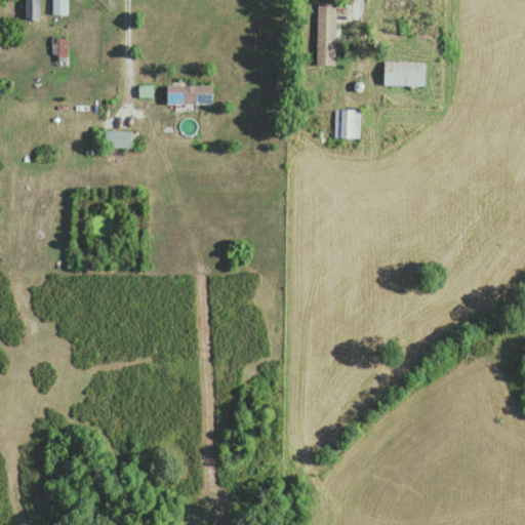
[(24,0),(25,18),(40,18),(40,0),(24,0)]
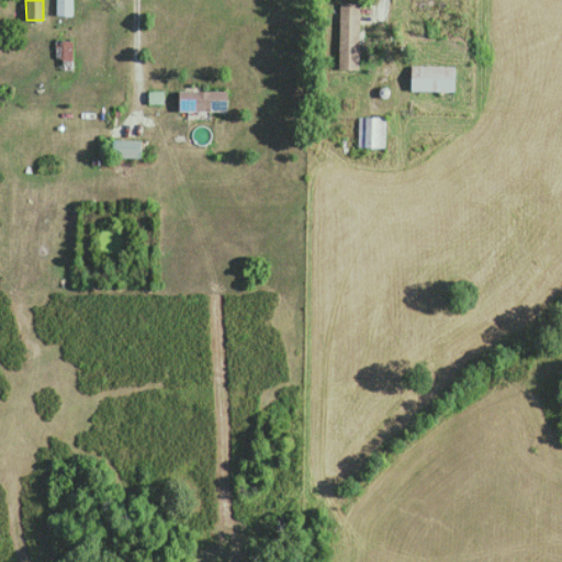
[(70,0),(55,0),(55,14),(70,14),(70,0)]
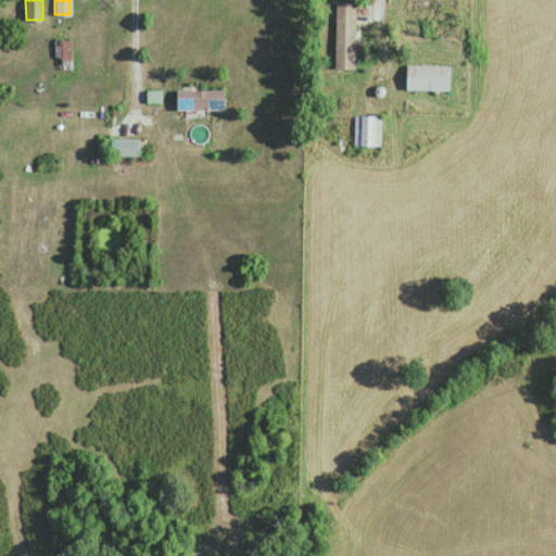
[(456,0),(407,0),(408,13),(456,13),(456,0)]
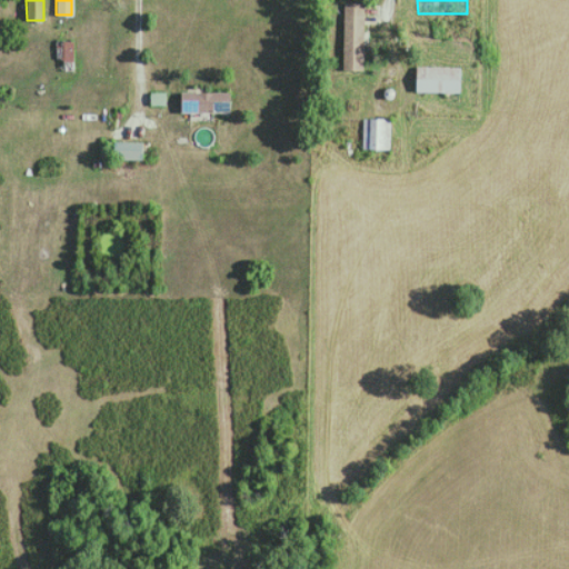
[(363,2),(343,2),(343,69),(363,69),(363,2)]
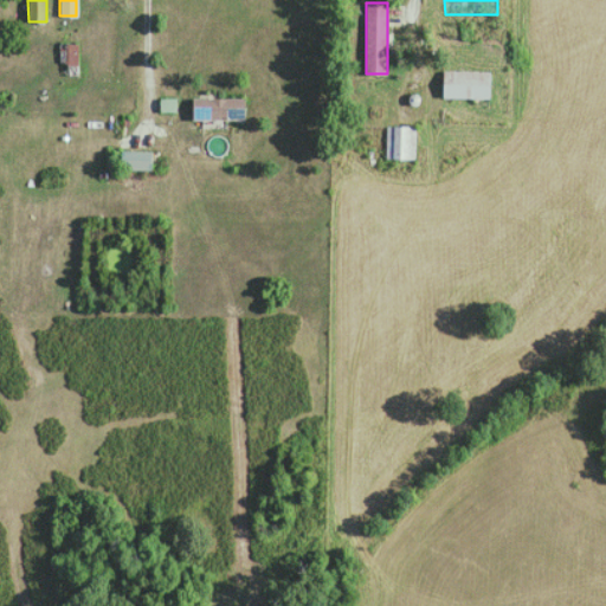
[(77,42),(58,42),(58,76),(77,76),(77,42)]
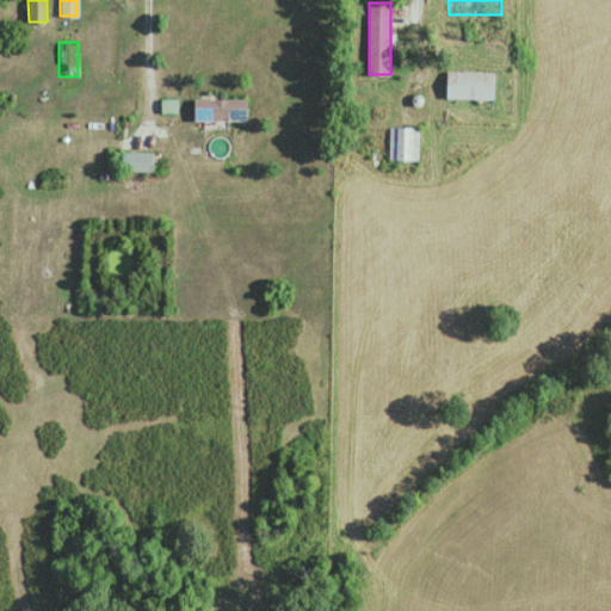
[(494,98),(494,71),(446,71),(446,98),(494,98)]
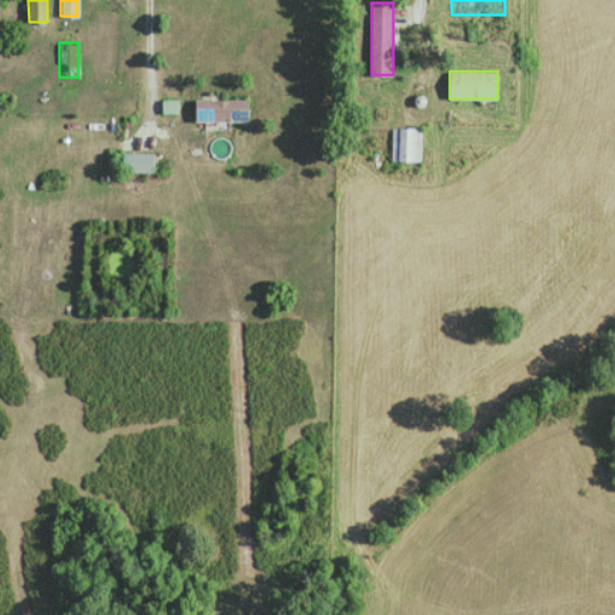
[(195,99),(195,120),(248,120),(248,99),(195,99)]
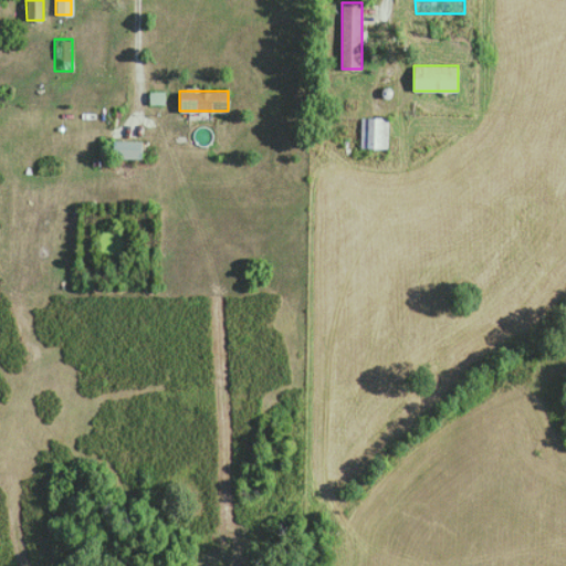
[(360,147),(388,147),(388,117),(360,117),(360,147)]
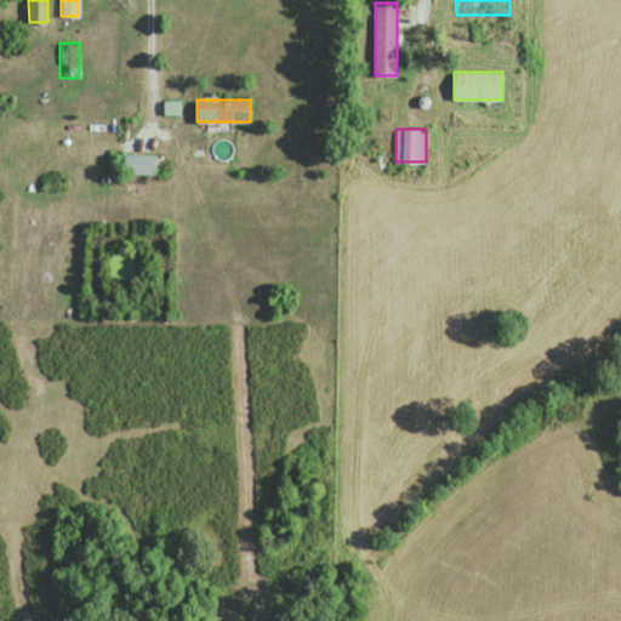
[(124,174),(157,174),(157,153),(124,153),(124,174)]
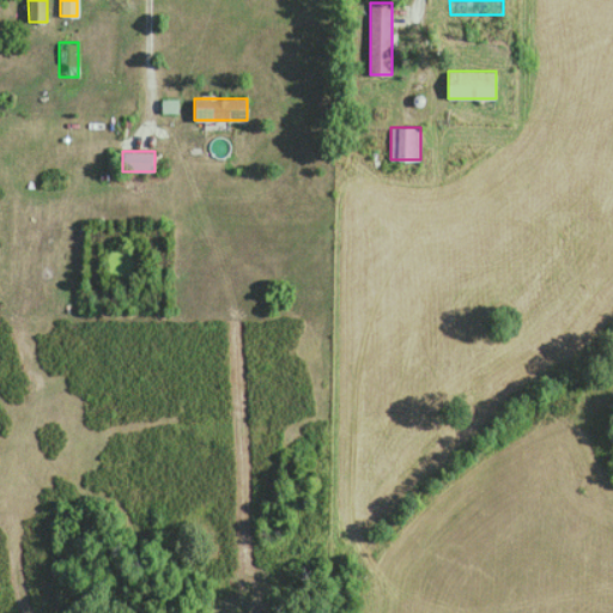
All buildings are outlined.
